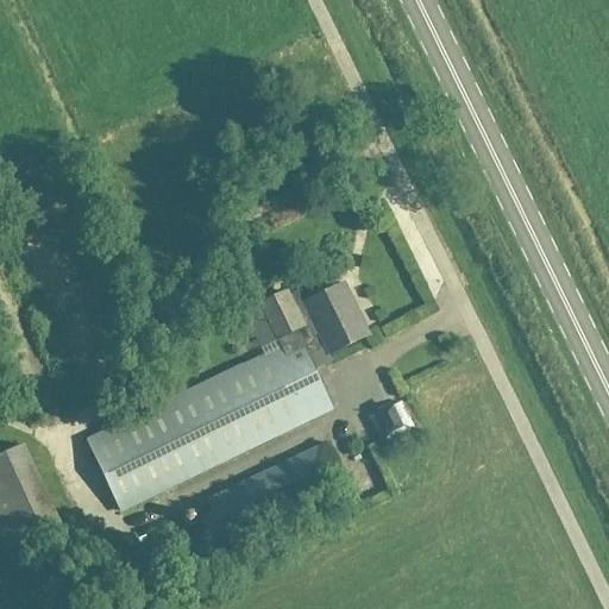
[(311,371),(305,358),(322,350),(326,357),(368,337),(343,286),(301,306),(293,309),(284,294),(258,307),(280,350),(87,443),(119,513),(330,410),(311,371)]
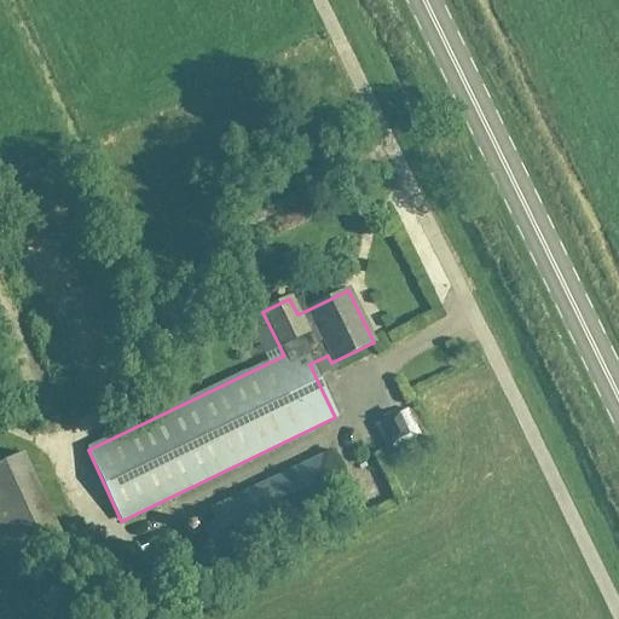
[(387,450),(389,457),(416,446),(404,416),(370,429),(380,452),(387,450)]
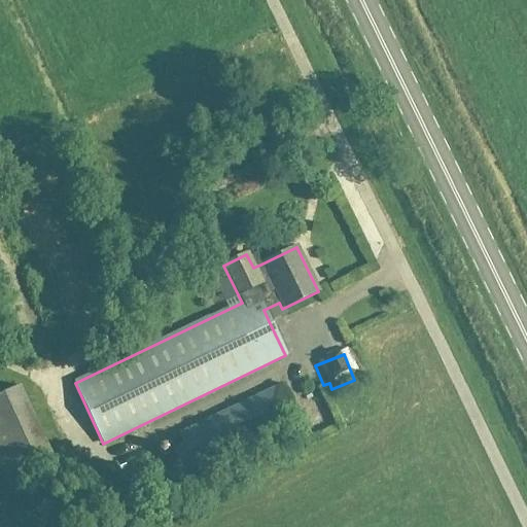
[(303,394),(310,390),(308,385),(301,389),(303,394)]
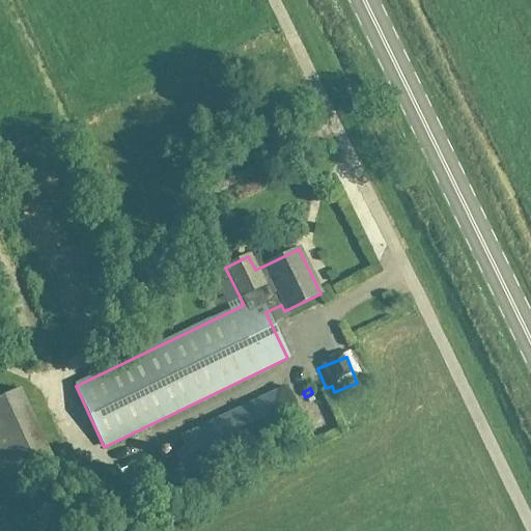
[(302,423),(285,389),(180,440),(197,474),(302,423)]
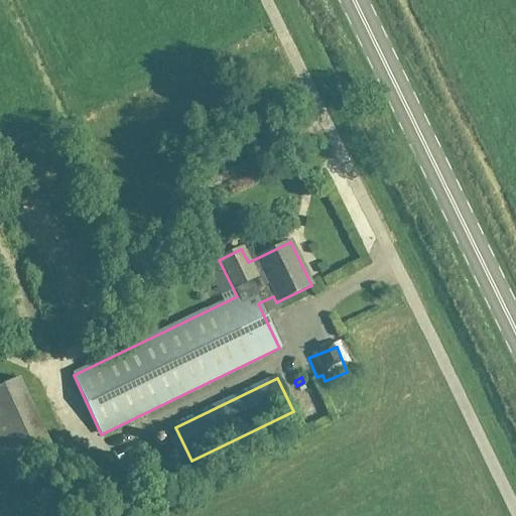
[(53,457),(18,382),(0,390),(0,468),(5,479),(53,457)]
